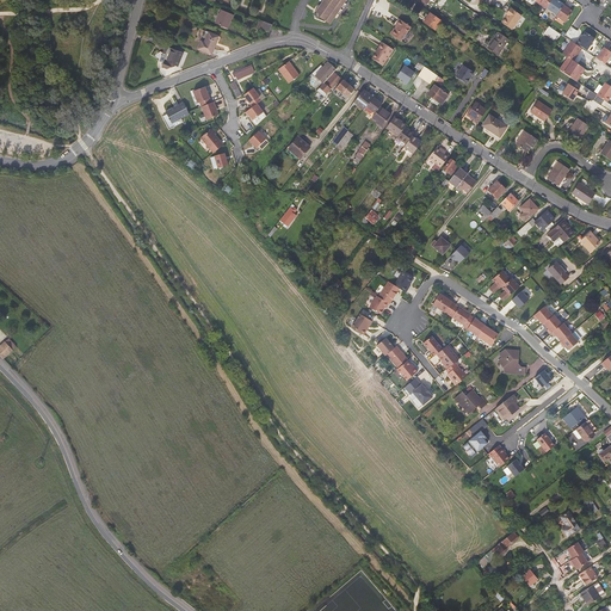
[(325,0),(319,8),(321,10),(316,16),(315,14),(314,17),(315,18),(314,20),(326,23),(326,22),(331,24),(347,0),(325,0)]
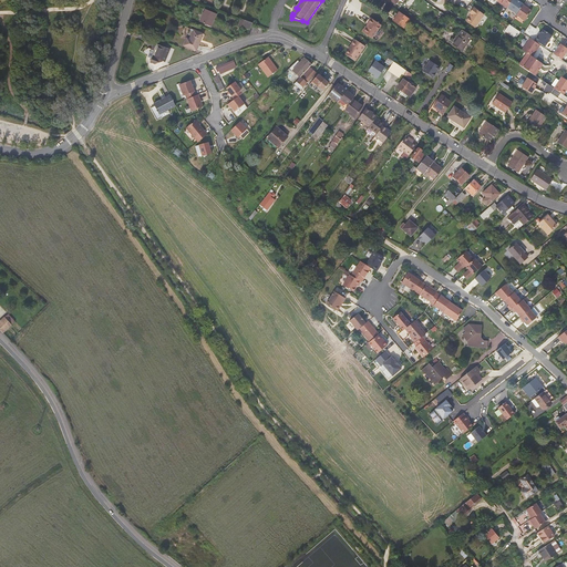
[(517,14),(524,6),(519,2),(517,1),(517,0),(513,0),(507,8),(517,14)]
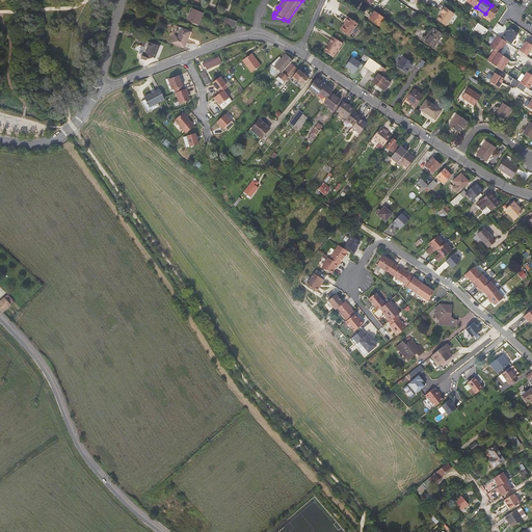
[(496,6),(493,3),(491,5),(485,14),(484,15),(493,20),(499,10),(496,8),(495,7),(496,6)]
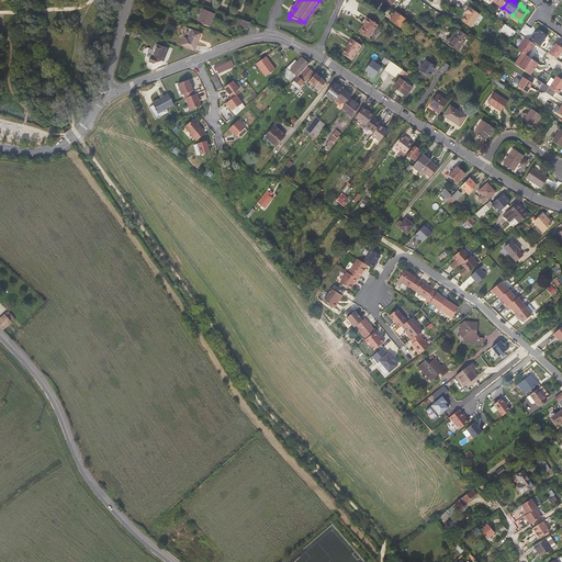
[(481,14),(470,7),(467,13),(468,14),(463,21),(472,27),(481,14)]
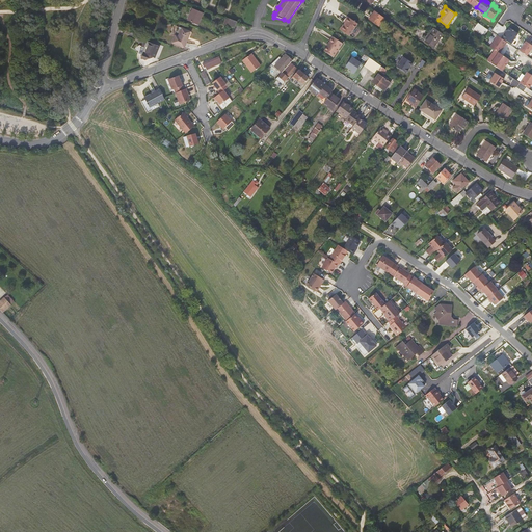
[(193,8),(188,20),(197,24),(203,12),(193,8)]
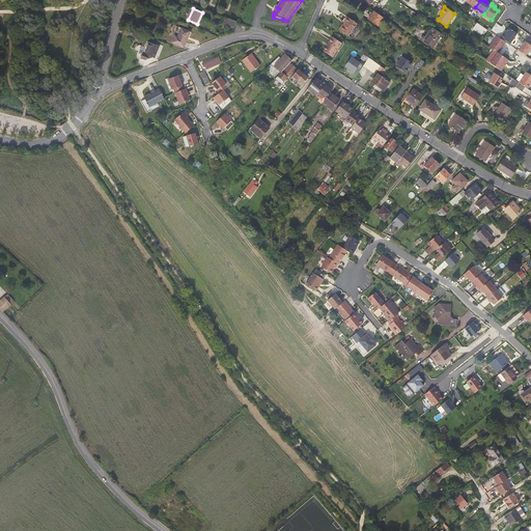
[(378,25),(383,17),(373,10),(368,19),(378,25)]
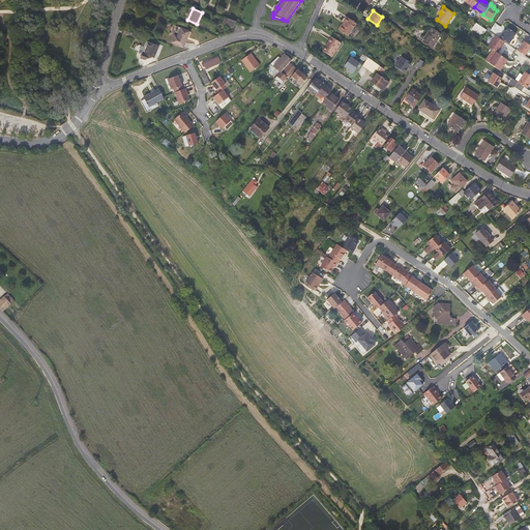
[(339,29),(348,35),(356,24),(347,17),(344,21),(344,22),(339,29)]
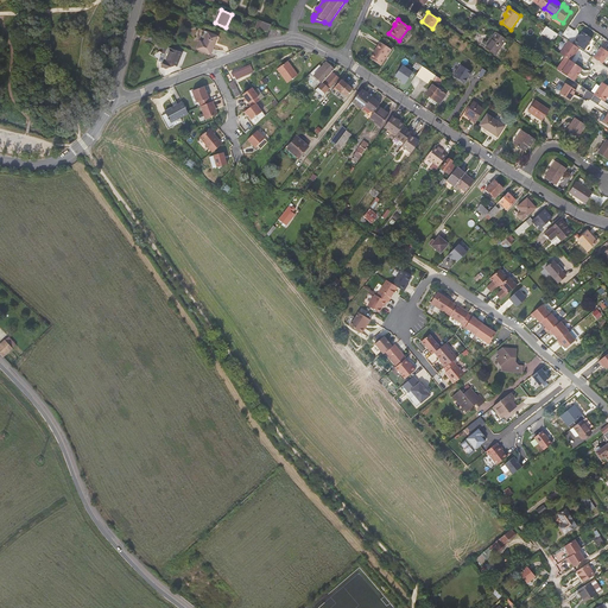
[(268,31),(271,24),(263,20),(260,27),(268,31)]
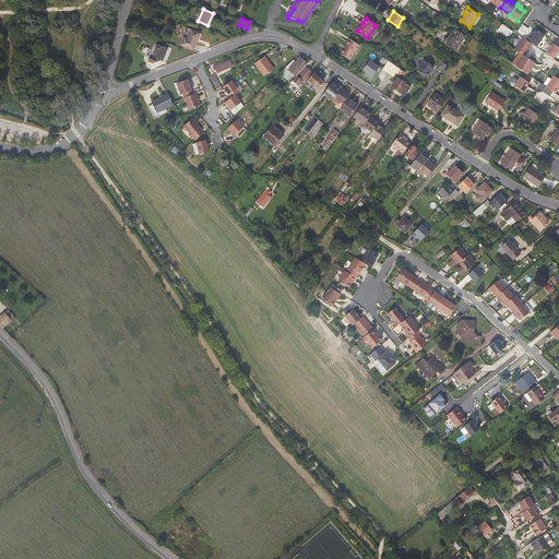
[(502,24),(498,32),(509,38),(513,32),(502,24)]
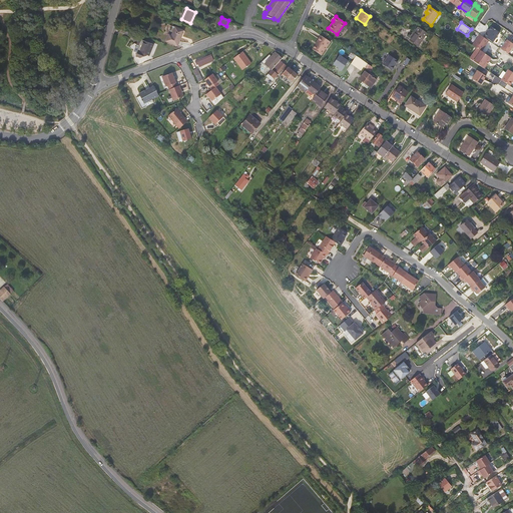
[(419,46),(430,31),(422,25),(412,40),(419,46)]
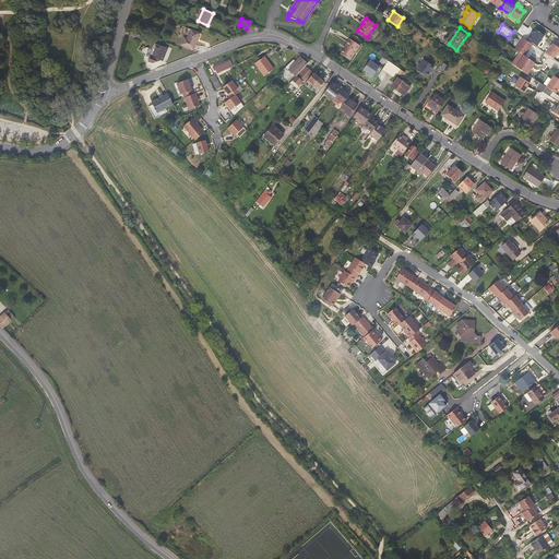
[(185,37),(181,44),(194,49),(201,33),(191,30),(188,38),(185,37)]
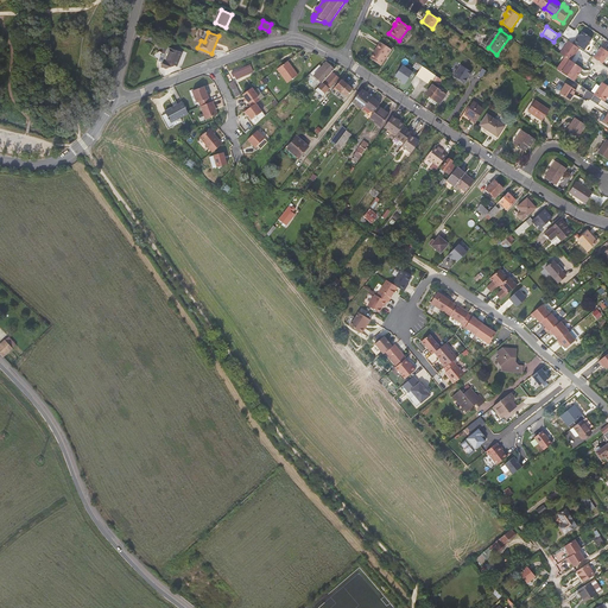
[(582,32),(577,39),(576,39),(574,44),(584,51),(593,39),(582,32)]
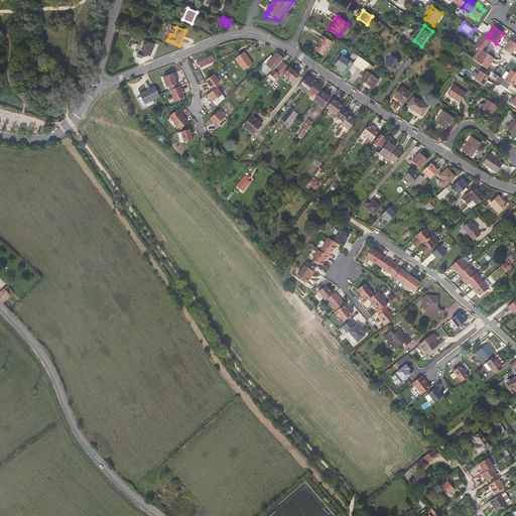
[(483,50),(485,51),(492,41),(483,35),(476,45),(480,48),(483,50)]
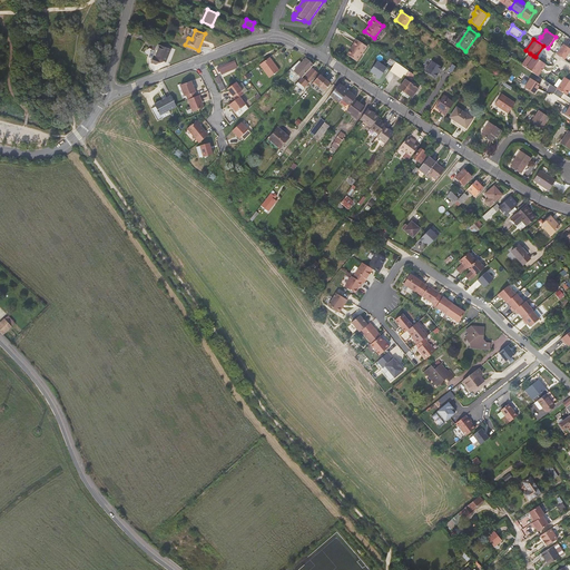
[(357,40),(350,51),(359,59),(367,47),(357,40)]
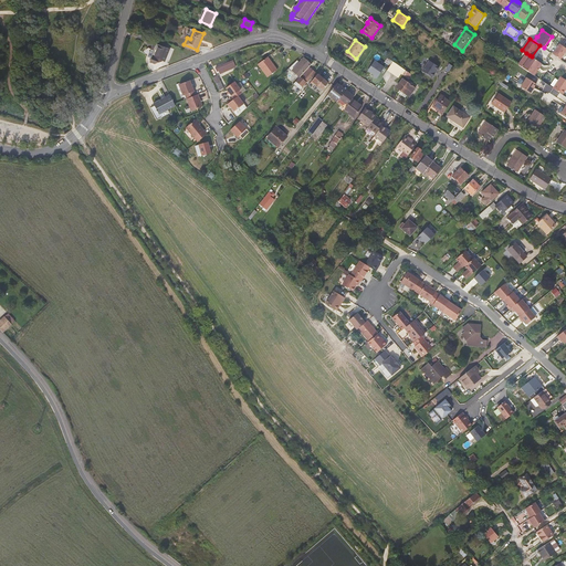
[(565,49),(559,44),(553,54),(561,60),(565,51),(565,49)]
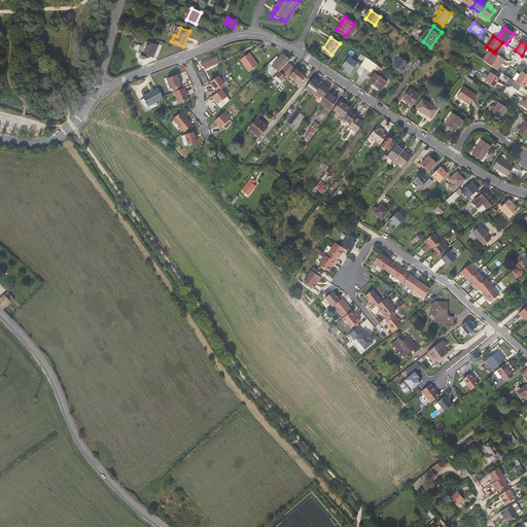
[(148,42),(143,54),(142,54),(140,58),(144,60),(149,58),(150,57),(153,58),(159,45),(148,42)]
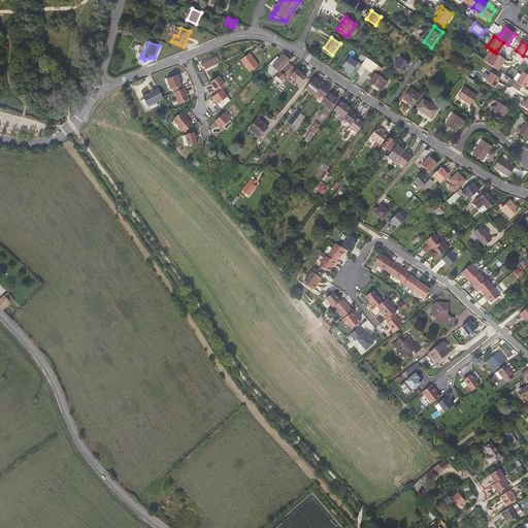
[(484,60),(487,62),(494,52),(491,50),(484,60)]
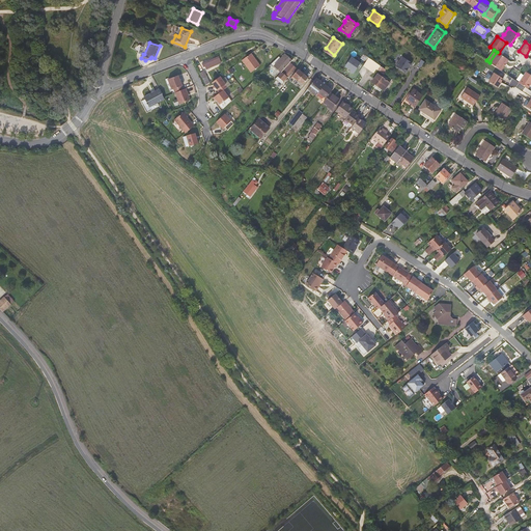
[(472,51),(468,57),(474,61),(477,55),(472,51)]
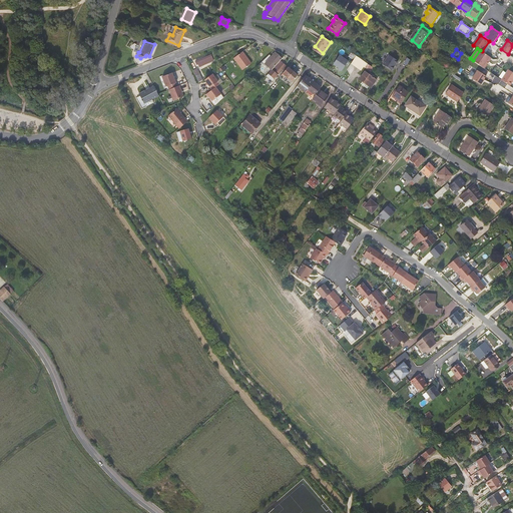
[(480,50),(473,60),(482,67),(489,56),(482,51),(480,50)]
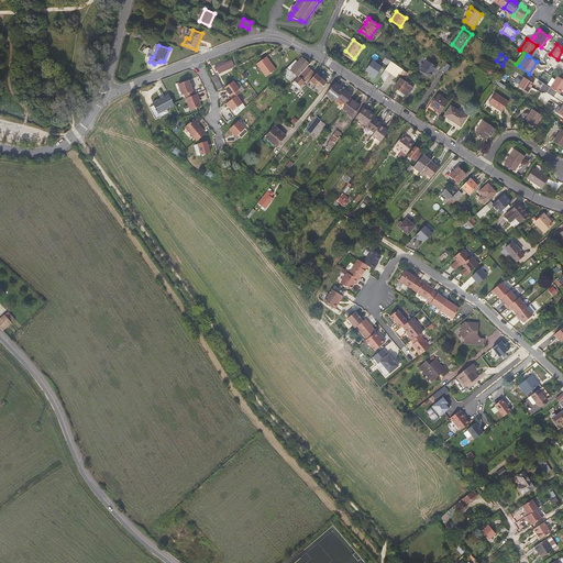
[(267,56),(257,64),(267,77),(277,69),(267,56)]
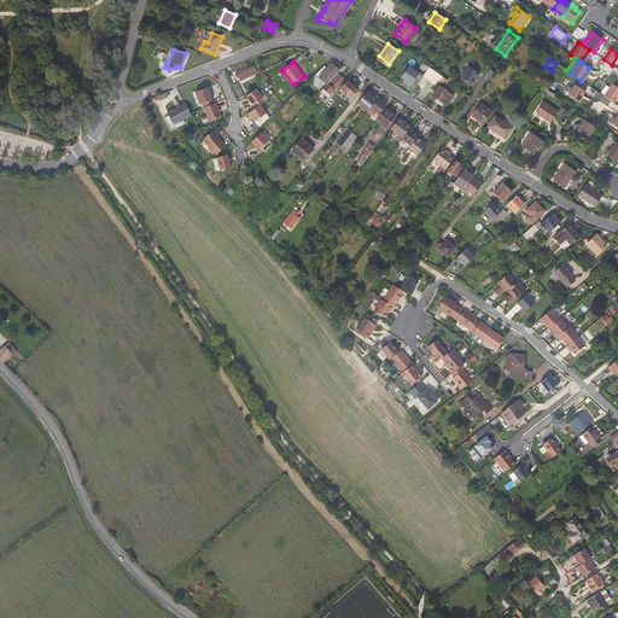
[(447,85),(449,81),(424,63),(418,71),(433,83),(437,79),(447,85)]
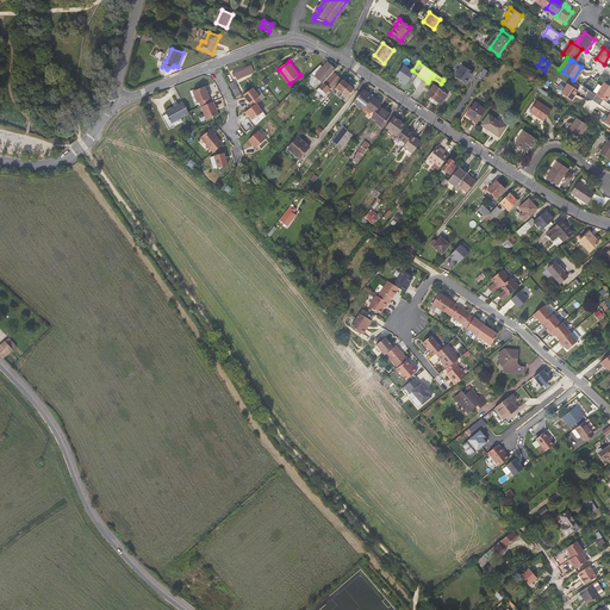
[(319,80),(324,83),(334,73),(336,70),(327,63),(323,68),(321,66),(311,75),(318,82),(319,80)]
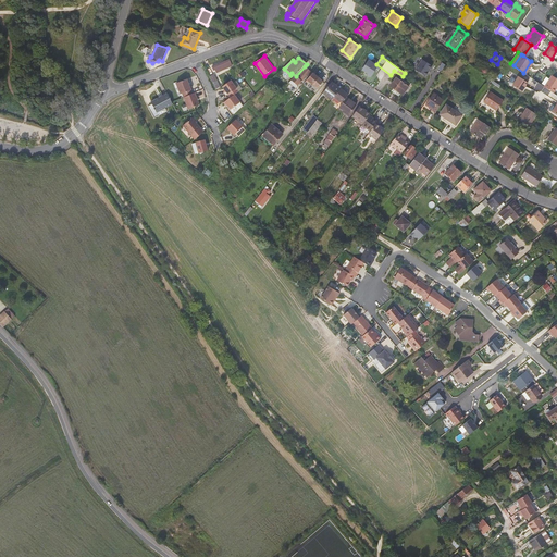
[(366,74),(370,77),(378,66),(368,59),(361,69),(367,73),(366,74)]
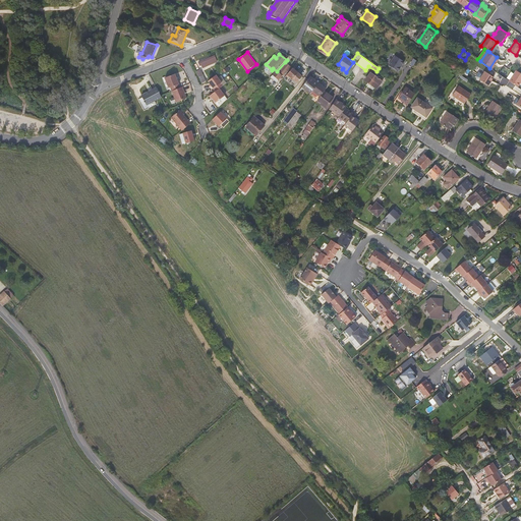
[(214,56),(209,58),(198,63),(199,66),(201,65),(203,68),(217,62),(214,56)]
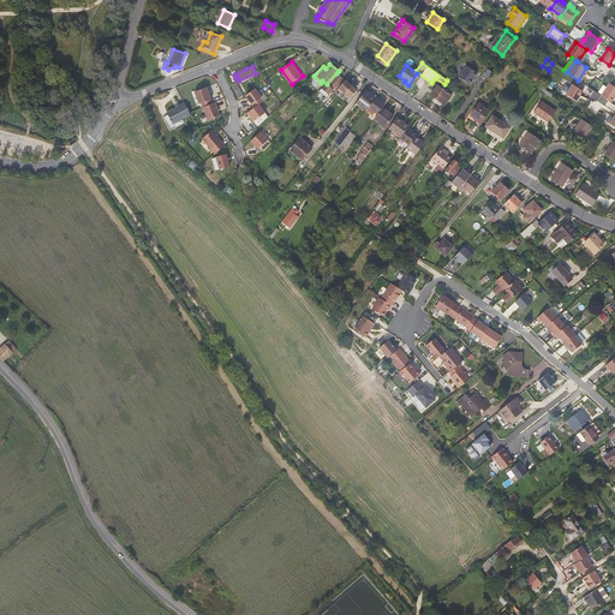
[(322,89),(332,97),(345,82),(345,81),(336,73),(327,84),(322,89)]
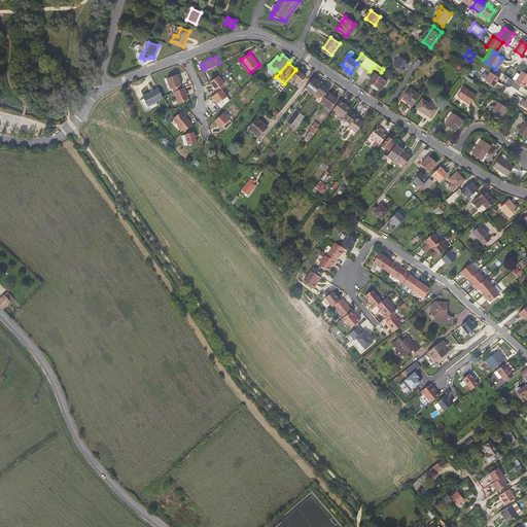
[(308,78),(296,68),(295,69),(295,70),(284,83),(281,86),(284,90),(294,77),(303,84),(308,78)]
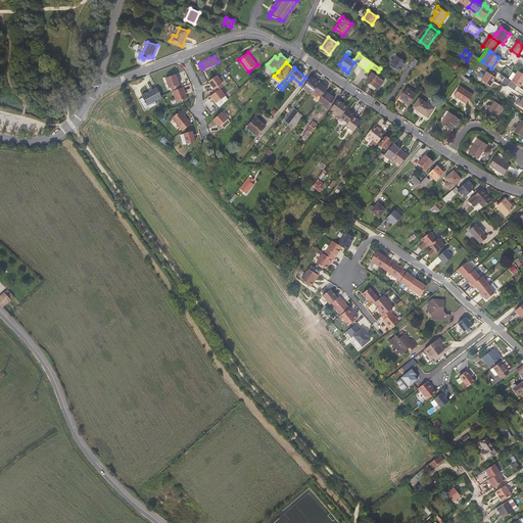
[(197,73),(203,84),(206,82),(200,70),(197,73)]
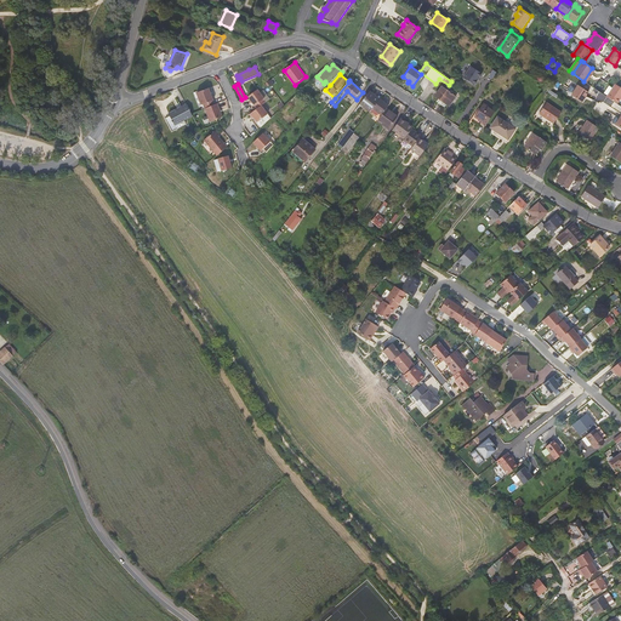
[(570,93),(581,101),(587,90),(577,84),(570,93)]
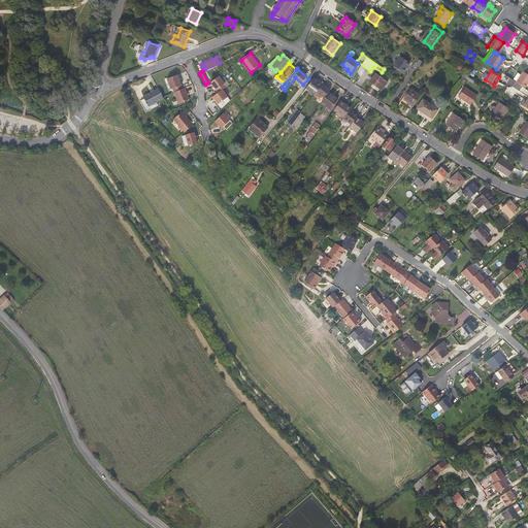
[(527,74),(524,71),(516,83),(525,88),(527,83),(527,74)]
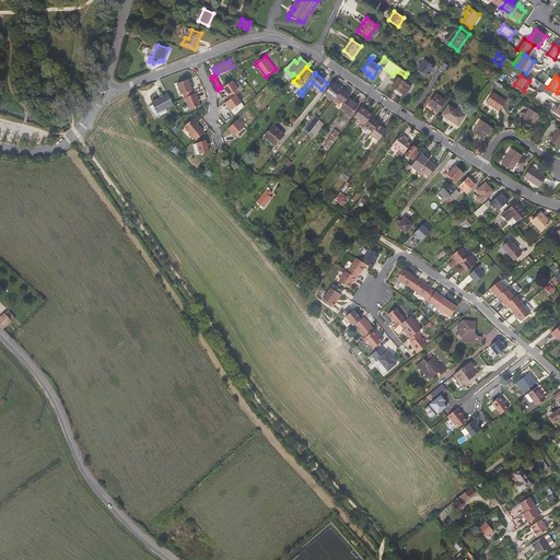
[(398,77),(392,85),(405,95),(411,86),(398,77)]
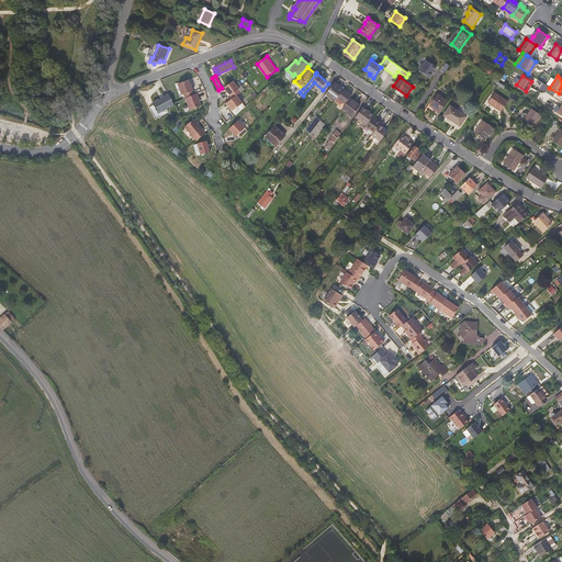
[(189,80),(178,85),(182,96),(193,91),(189,80)]
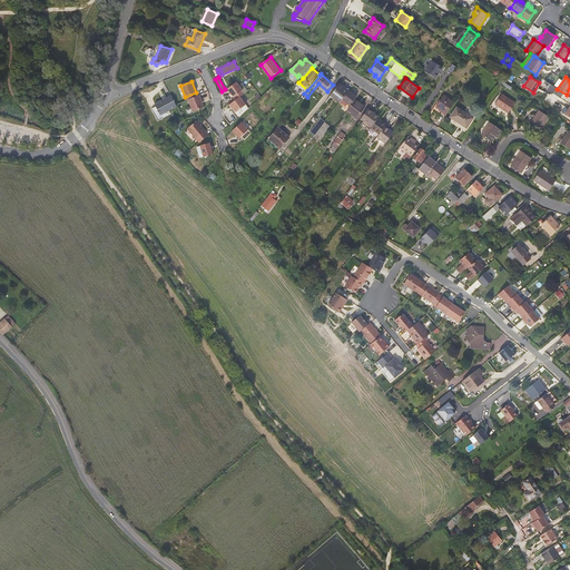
[(236,82),(228,88),(234,97),(235,97),(242,91),(243,90),(236,82)]
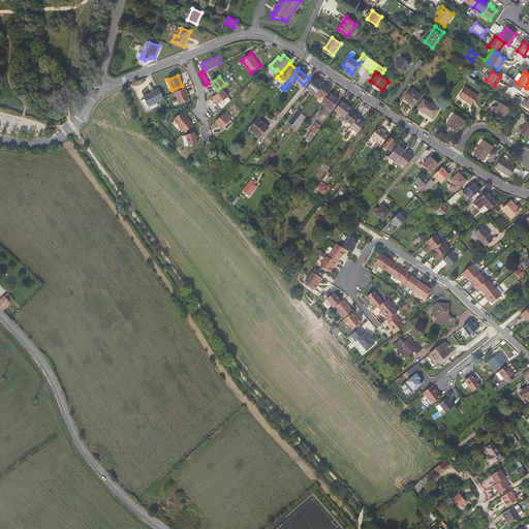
[(307,88),(315,95),(323,84),(315,78),(307,88)]
